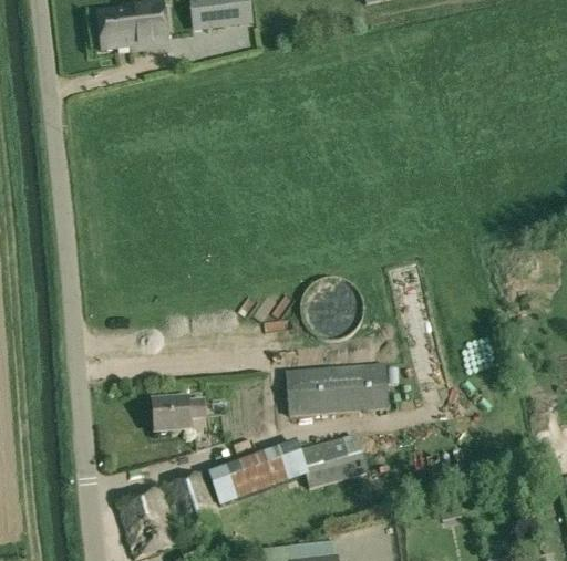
[(138,43),(140,48),(167,44),(162,0),(152,0),(121,3),(121,8),(95,10),(100,48),(138,43)]
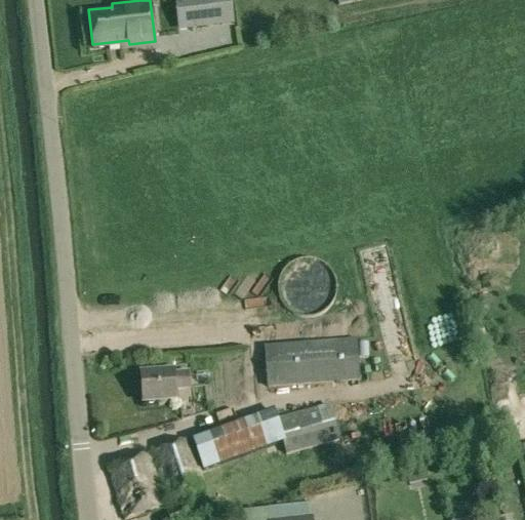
[(185,0),(188,26),(209,24),(206,0),(185,0)]
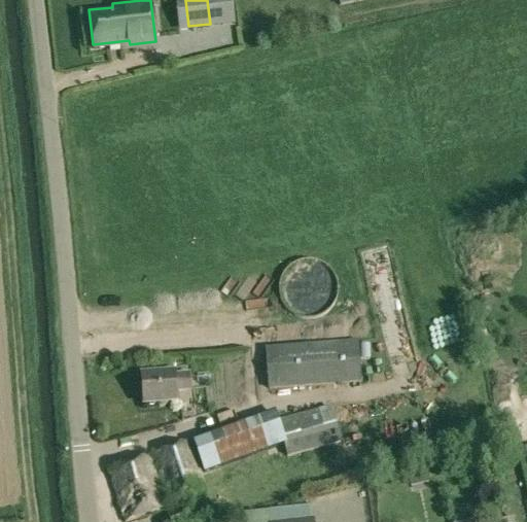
[(210,0),(210,14),(247,15),(247,0),(210,0)]
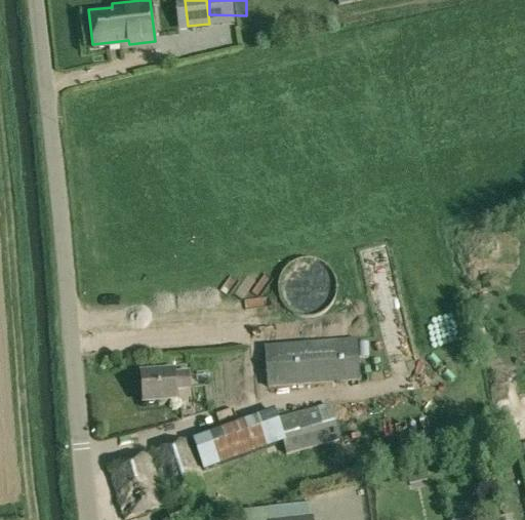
[(280,297),(283,303),(287,307),(293,311),(300,313),(306,314),(313,313),(317,312),(321,310),(325,307),(329,303),(332,298),(334,293),(335,287),(335,281),(334,276),(332,271),(328,266),(325,263),(320,258),(313,256),(308,255),(301,255),(297,256),(293,258),(288,262),(284,266),(280,271),(278,277),(277,285),(278,290),(280,297)]
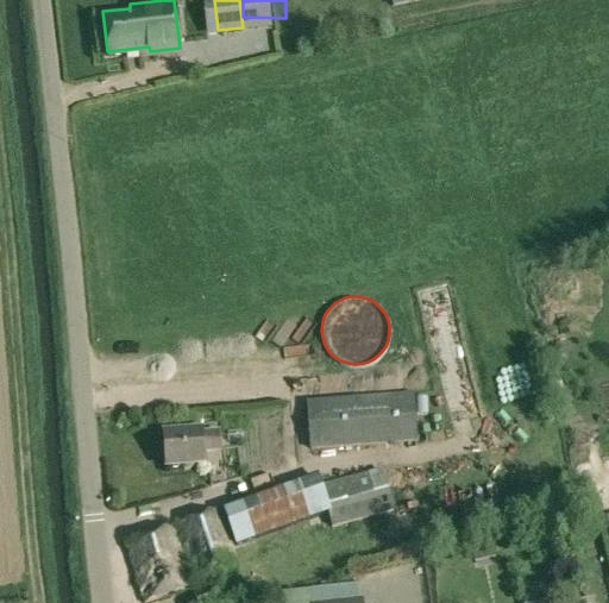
[(188,358),(214,355),(212,338),(186,341),(188,358)]
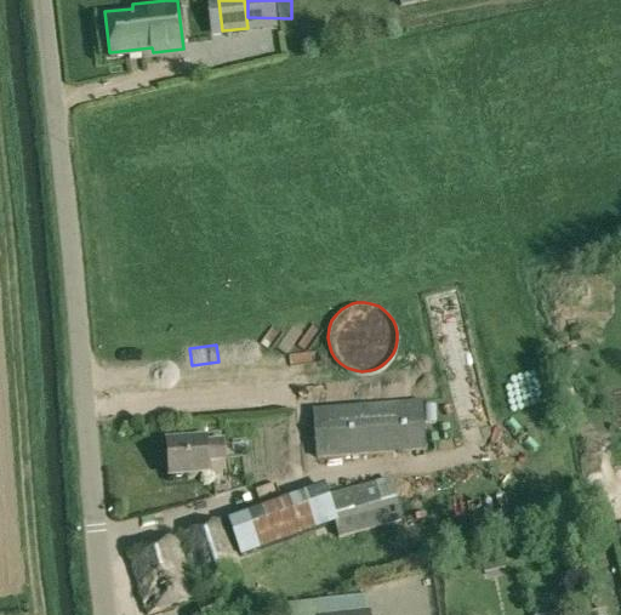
[(425,446),(422,398),(312,406),(314,455),(425,446)]
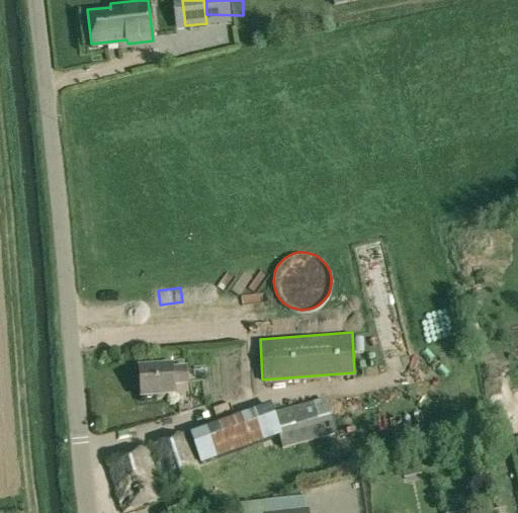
[(172,365),(173,382),(187,380),(186,362),(172,363),(172,365)]
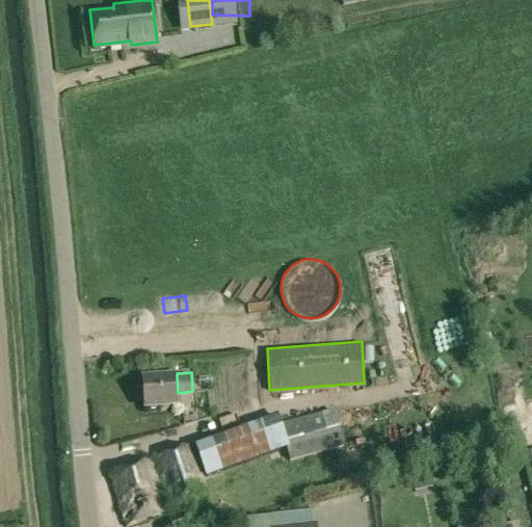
[(178,404),(178,393),(177,375),(143,376),(144,405),(178,404)]
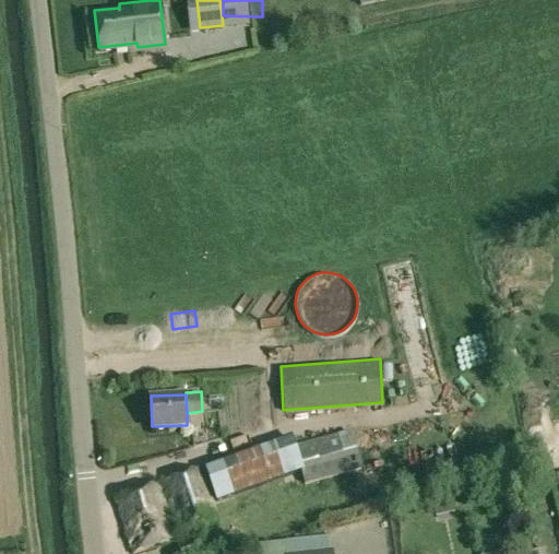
[(295,441),(290,432),(203,463),(216,499),(300,469),(304,482),(361,467),(351,427),(295,441)]
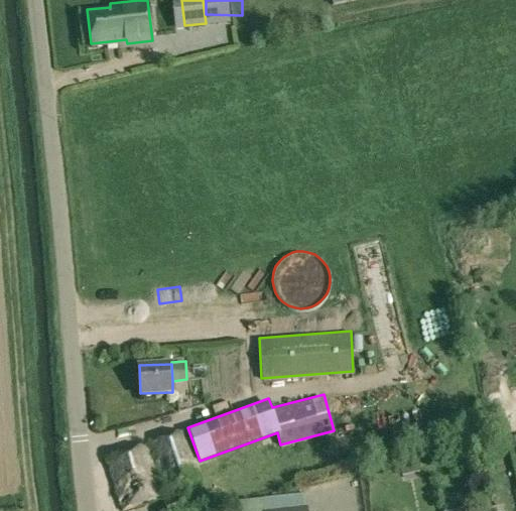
[(165,488),(203,474),(184,427),(148,441),(165,488)]
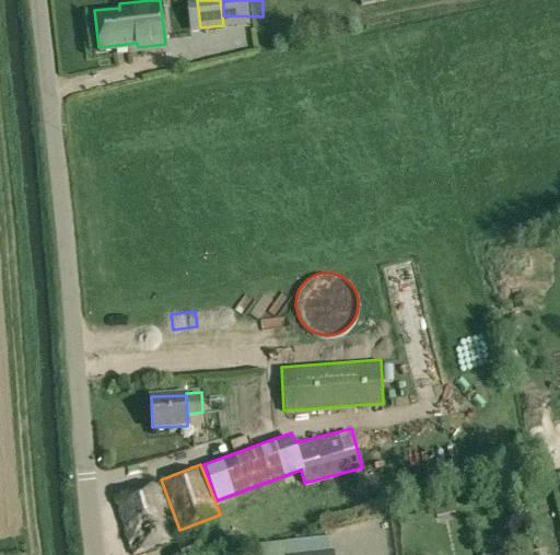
[(113,497),(130,553),(178,535),(160,481),(113,497)]
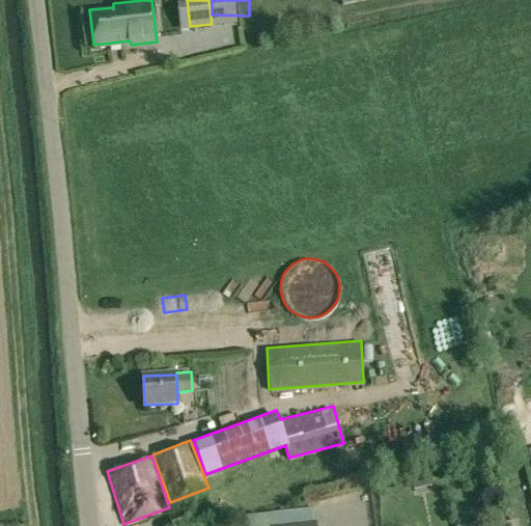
[(273,525),(315,521),(313,506),(271,511),(273,525)]
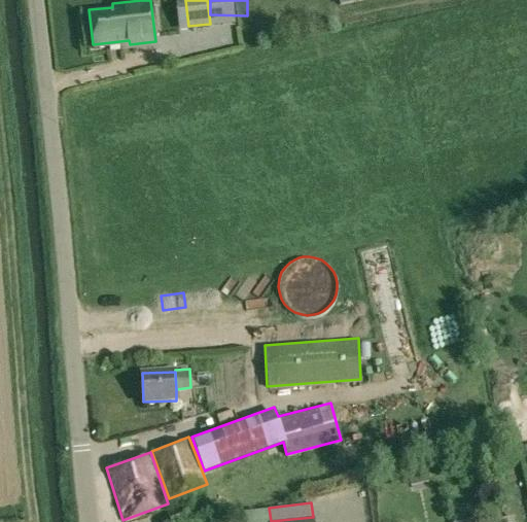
[(182,507),(167,513),(170,521),(175,521),(186,518),(182,507)]
